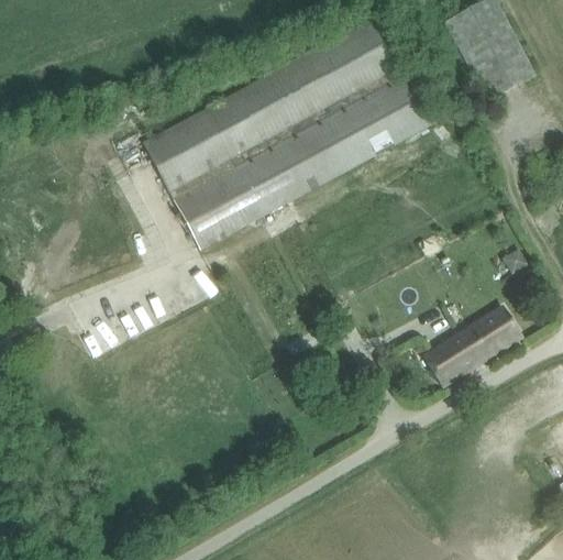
[(534,75),(525,55),(495,0),(484,0),(445,21),(487,100),(534,75)]
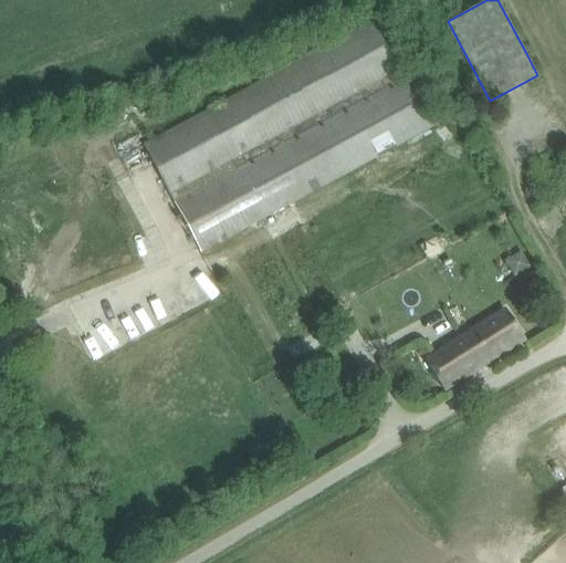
[(293,202),(431,131),(373,19),(143,142),(201,250),(293,202)]
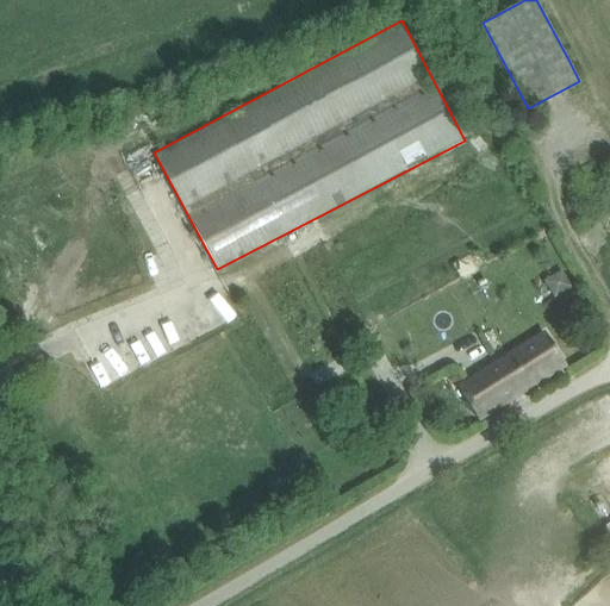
[(547,266),(530,275),(542,294),(559,285),(547,266)]
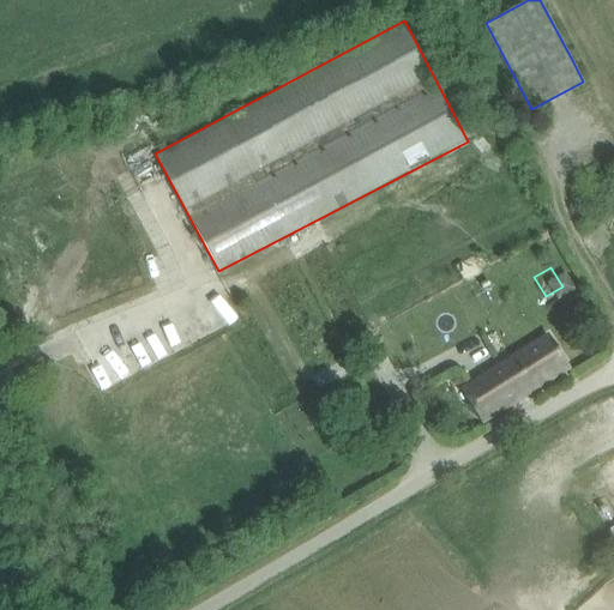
[(548,333),(462,387),(482,421),(570,367),(548,333)]
